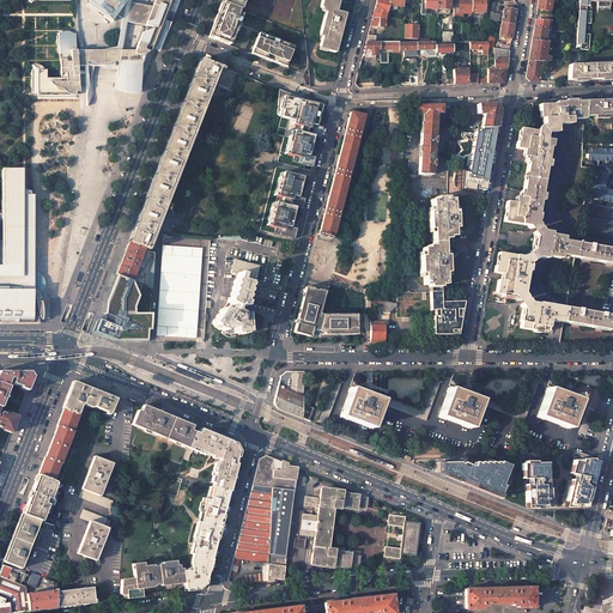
[(32,70),(31,70),(32,92),(37,92),(37,96),(76,96),(76,95),(79,95),(78,85),(77,66),(84,66),(85,84),(87,107),(95,92),(93,70),(95,66),(98,66),(103,66),(107,66),(107,70),(110,70),(114,70),(114,66),(117,66),(114,87),(116,89),(120,91),(125,92),(131,93),(135,93),(140,92),(140,87),(155,49),(159,52),(178,0),(89,0),(86,5),(110,22),(116,14),(122,19),(116,50),(76,50),(76,34),(73,34),(71,32),(68,31),(59,31),(59,34),(58,34),(58,36),(56,36),(60,59),(61,78),(47,78),(47,72),(41,72),(41,70),(43,68),(42,67),(40,66),(38,65),(36,65),(34,65),(31,65),(32,66),(32,70)]
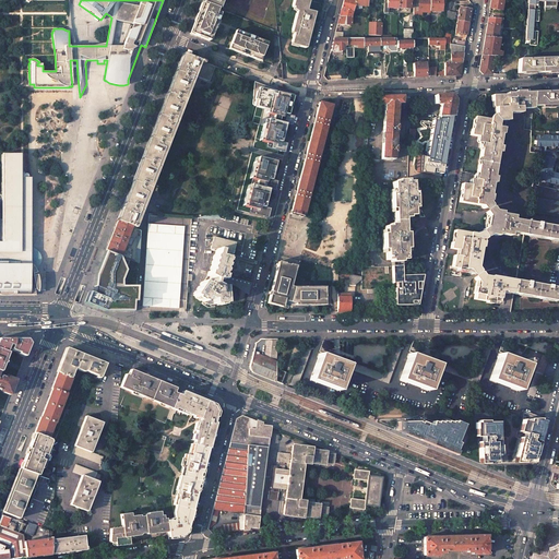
[(202,0),(202,2),(217,9),(221,10),(222,7),(224,7),(226,0),(202,0)]
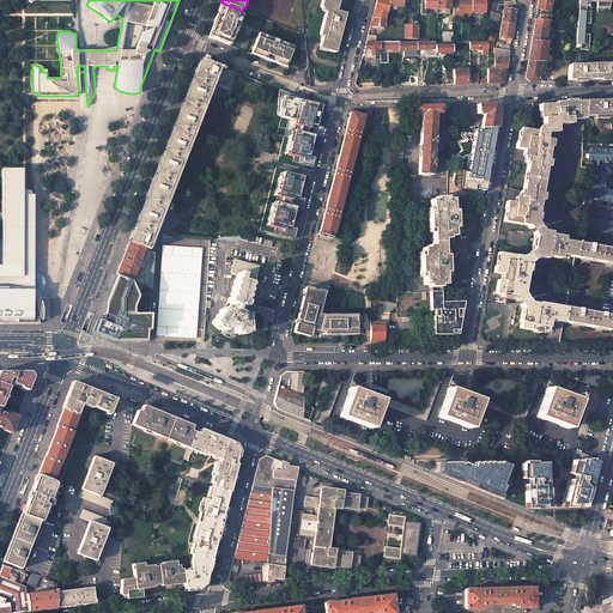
[(343,0),(326,0),(325,11),(329,12),(323,35),(326,35),(322,48),(328,49),(339,52),(345,26),(346,22),(349,12),(345,11),(340,10),(343,0)]
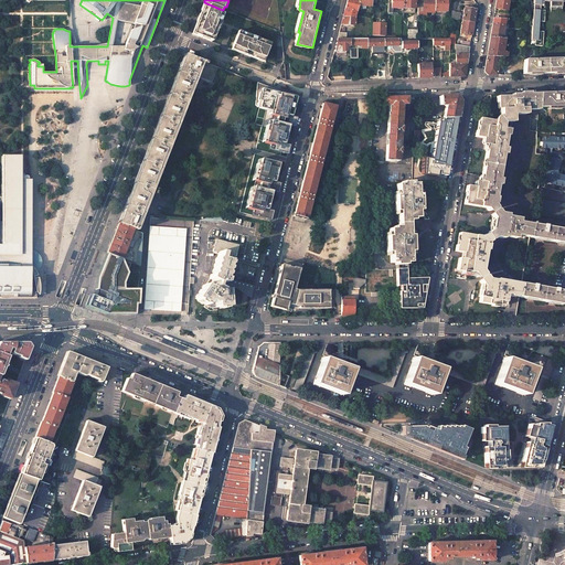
[(372,2),(371,0),(347,0),(341,24),(355,25),(355,17),(356,9),(358,6),(371,6),(372,2)]
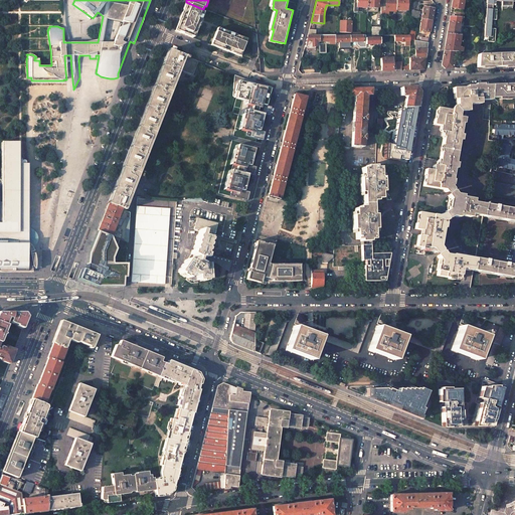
[(366,8),(366,0),(356,0),(357,3),(354,3),(353,12),(357,12),(358,7),(366,8)]
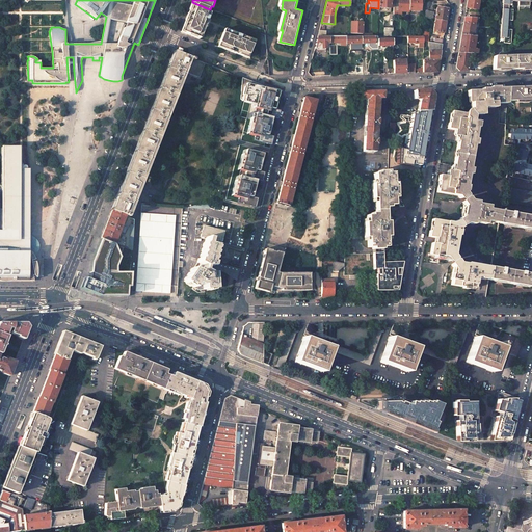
[(394,0),(394,10),(409,11),(409,10),(409,0),(394,0)]
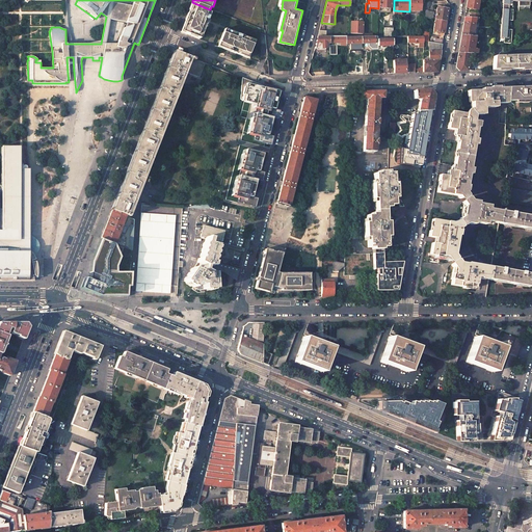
[(409,0),(409,10),(421,10),(420,0),(409,0)]
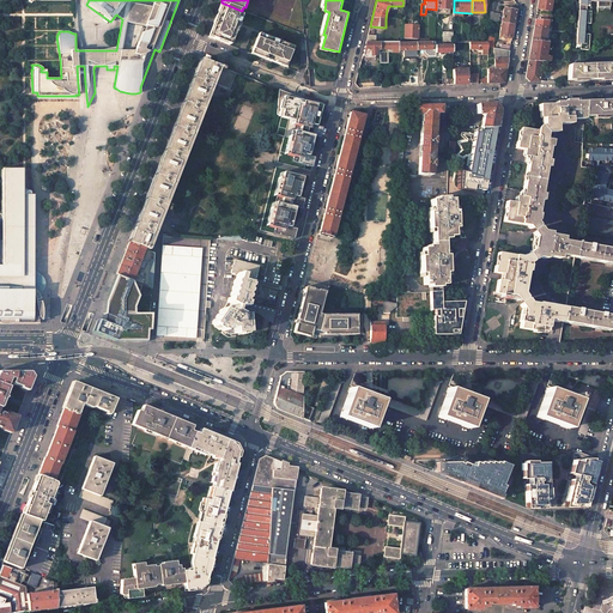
[(538,0),(538,4),(538,8),(542,10),(541,13),(550,14),(551,0),(538,0)]
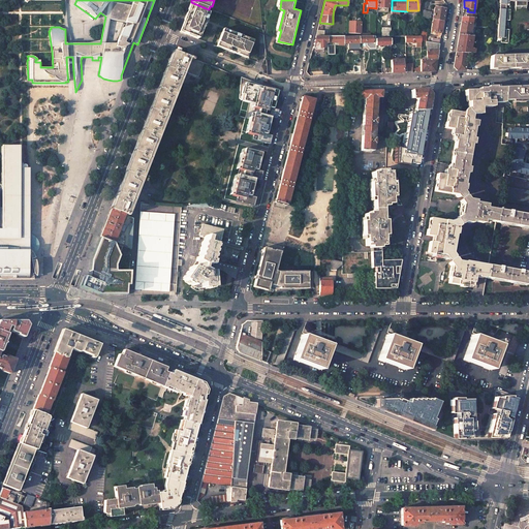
[(528,0),(500,0),(500,4),(500,9),(499,9),(497,37),(501,38),(503,38),(502,43),(507,43),(508,30),(504,29),(505,20),(509,21),(509,11),(509,9),(505,9),(505,4),(506,4),(506,1),(516,1),(516,11),(526,10),(526,1),(528,1),(528,0)]
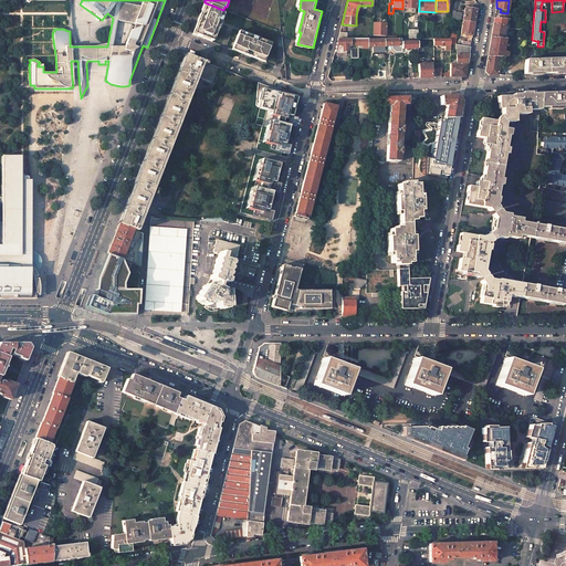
[(192,34),(212,41),(215,39),(224,16),(227,11),(223,10),(220,9),(205,2),(192,34)]
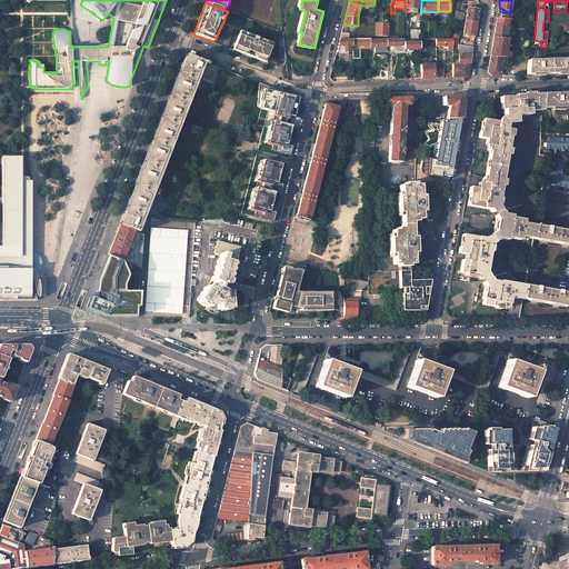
[(468,8),(466,21),(477,23),(478,12),(479,9),(468,8)]
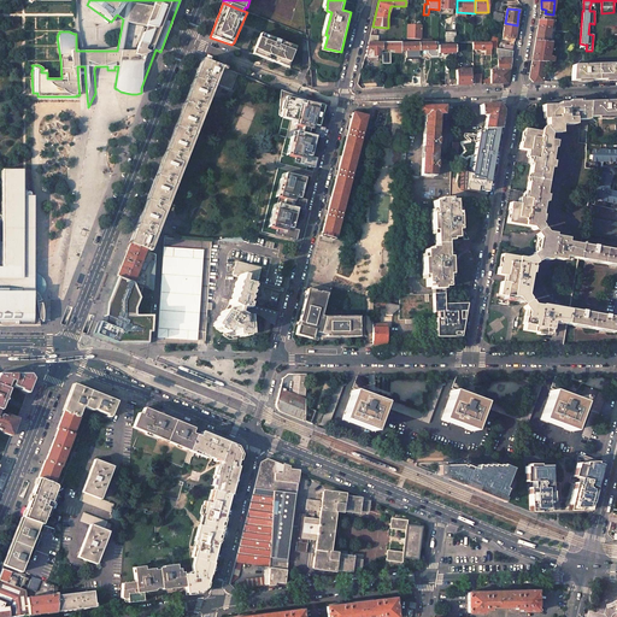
[(536,30),(535,40),(548,42),(550,36),(552,36),(554,21),(545,19),(539,19),(536,30)]
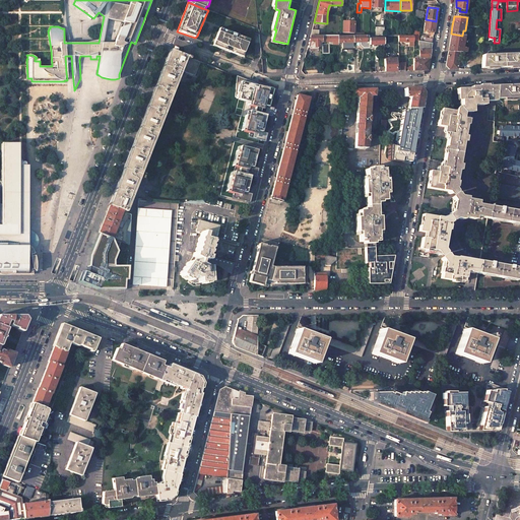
[(426,19),(423,34),(433,35),(436,21),(426,19)]
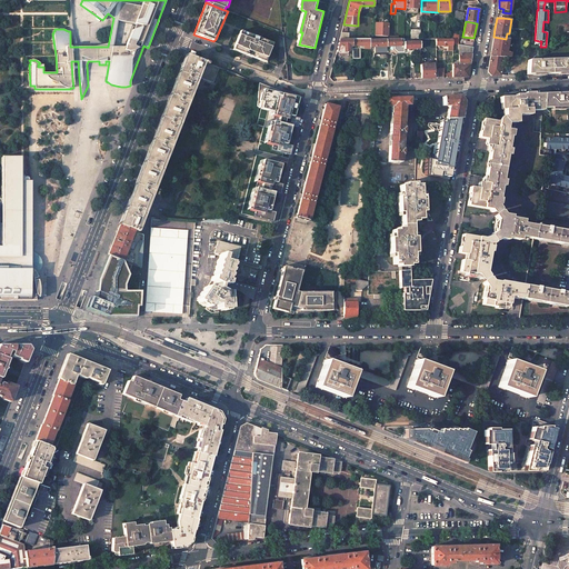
[(388,23),(376,23),(375,36),(388,37),(388,23)]
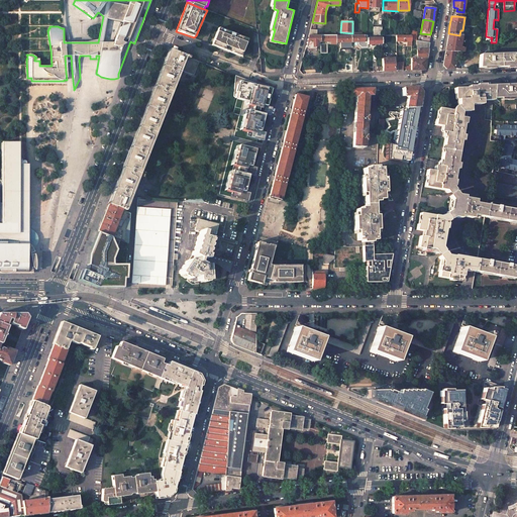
[(382,27),(371,27),(371,35),(382,35),(382,27)]
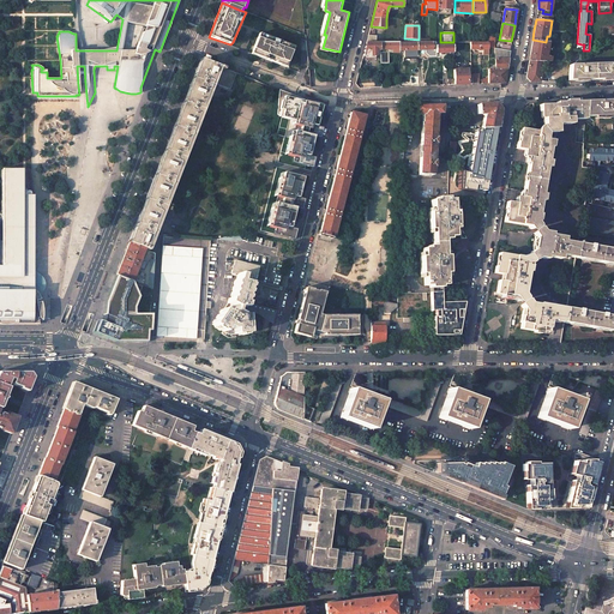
[(295,49),(259,35),(252,54),(286,67),(290,60),(295,49)]
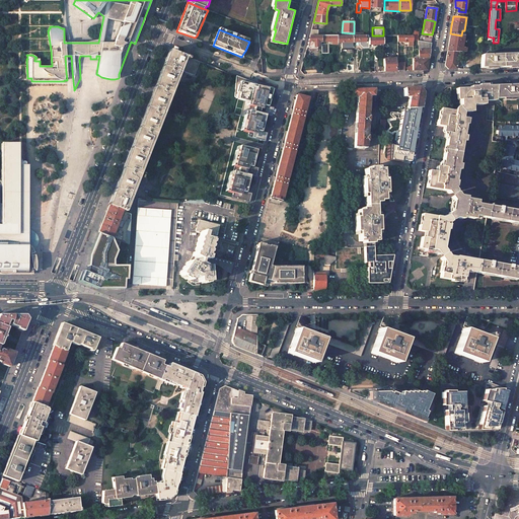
[(447,52),(458,52),(465,53),(465,49),(461,48),(463,35),(461,35),(450,33),(448,44),(447,52)]
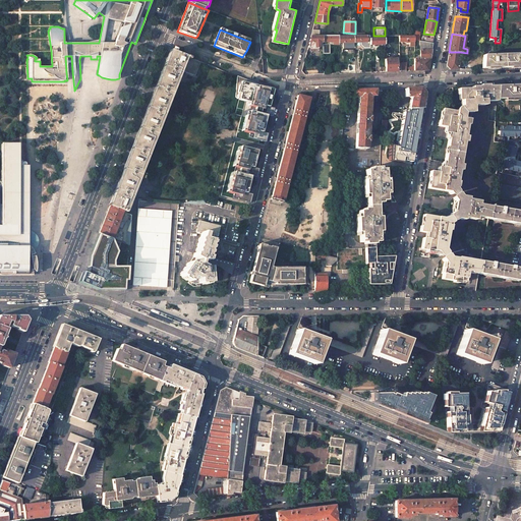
[(323,36),(319,36),(310,36),(307,48),(317,48),(320,48),(320,43),(323,43),(323,36)]
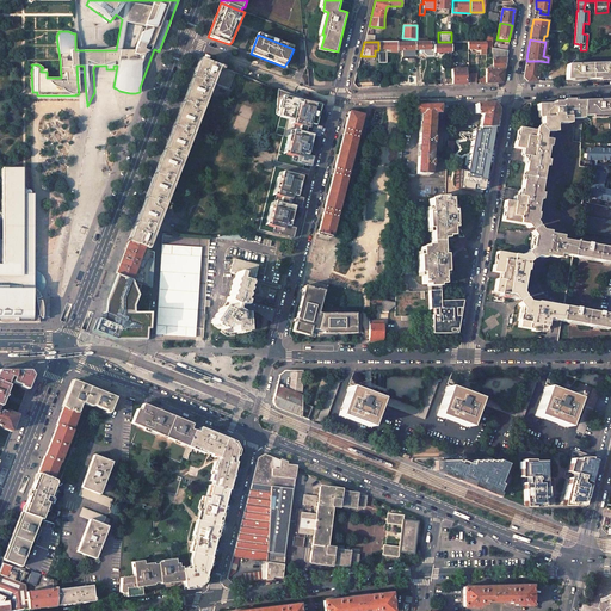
[(384,42),(378,42),(378,50),(378,51),(384,51),(384,49),(390,49),(390,51),(396,51),(396,50),(396,43),(396,42),(384,42)]
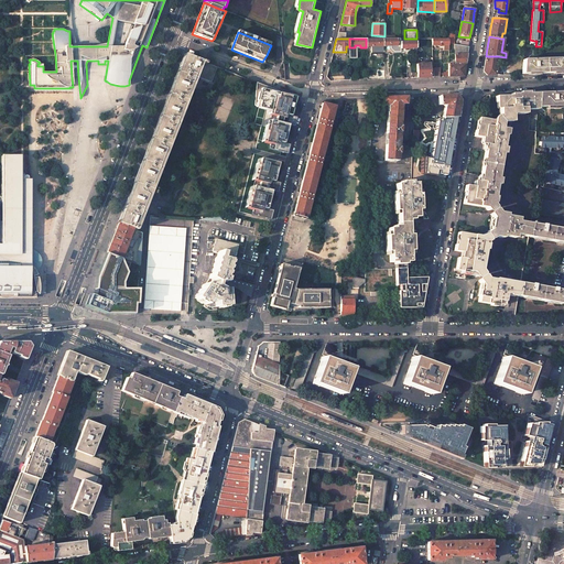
[(386,39),(383,39),(383,40),(383,46),(394,45),(394,49),(400,49),(400,39),(386,39)]
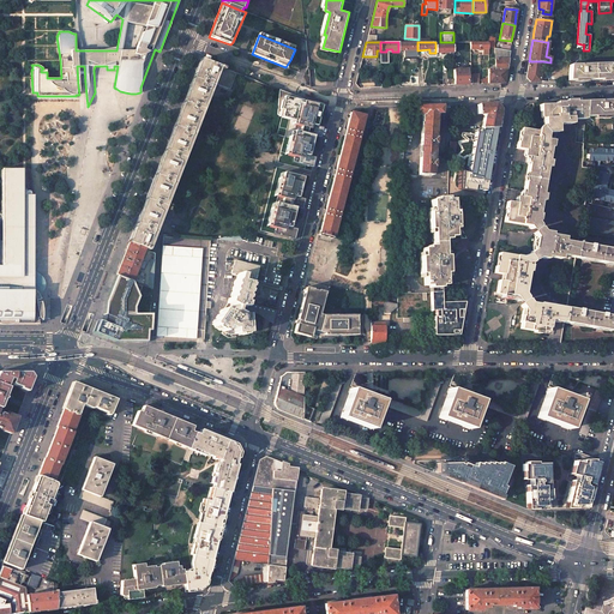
[(453,55),(453,42),(440,42),(435,42),(435,53),(437,56),(453,55)]
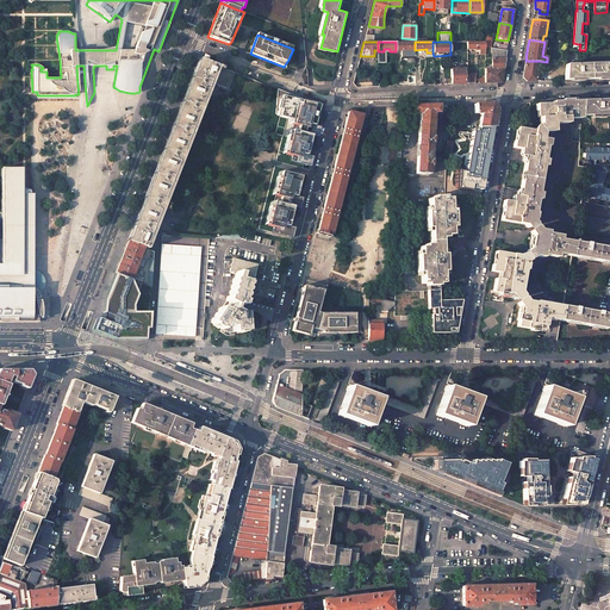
[(468,42),(468,49),(481,49),(481,53),(486,53),(486,47),(486,42),(468,42)]
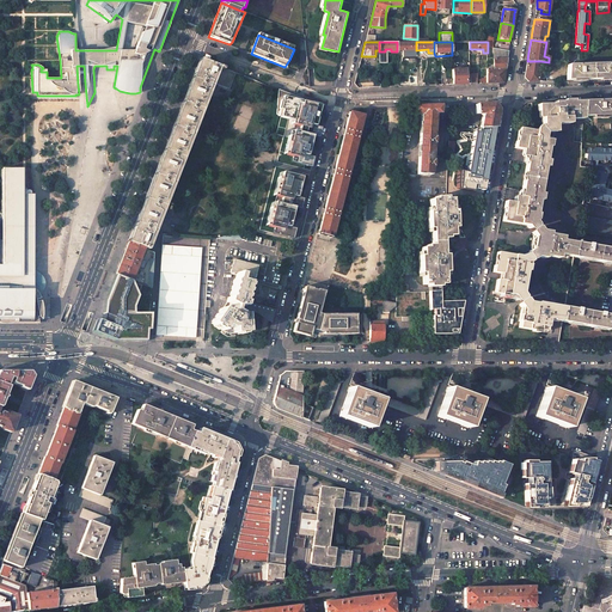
[(487,69),(487,79),(487,83),(502,83),(506,66),(508,50),(500,49),(495,49),(494,68),(487,69)]
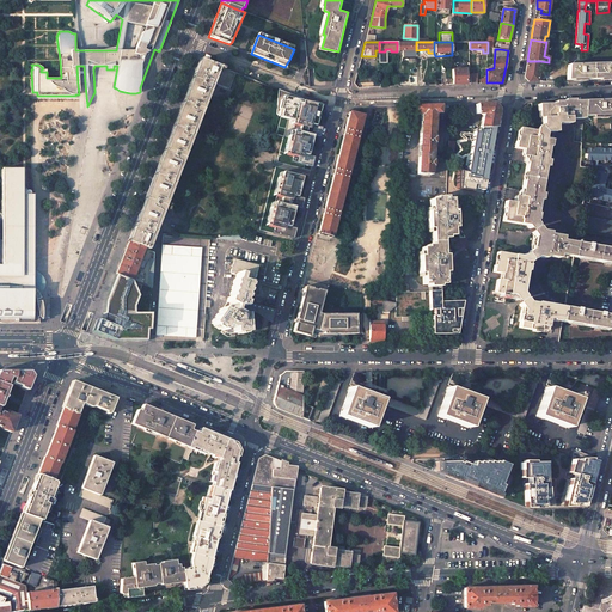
[(200,59),(128,242),(147,250),(213,83),(230,89),(236,73),(200,59)]
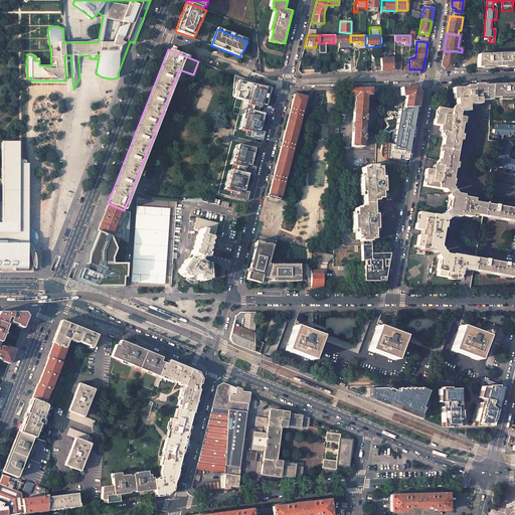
[(444,51),(442,64),(445,68),(453,68),(454,57),(455,51),(444,51)]
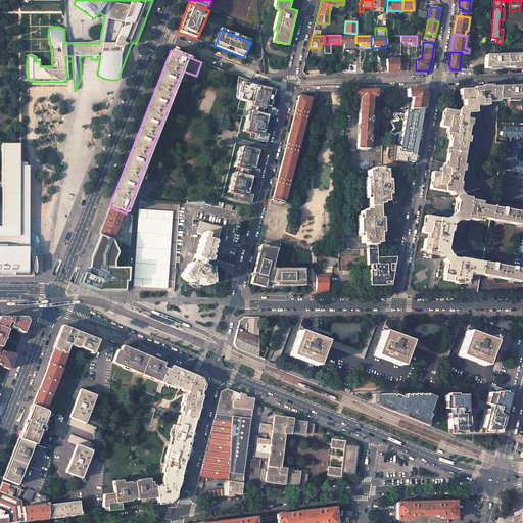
[(522,53),(489,55),(485,55),(483,68),(493,68),(522,66),(522,53)]
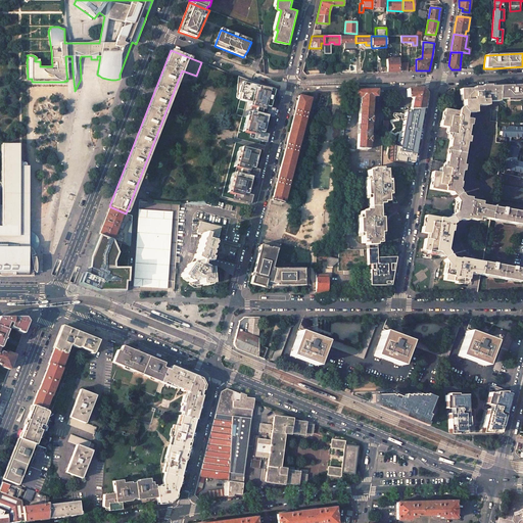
[(386,59),(387,67),(387,72),(396,72),(398,72),(397,64),(401,64),(401,63),(401,57),(397,57),(397,59),(386,59)]
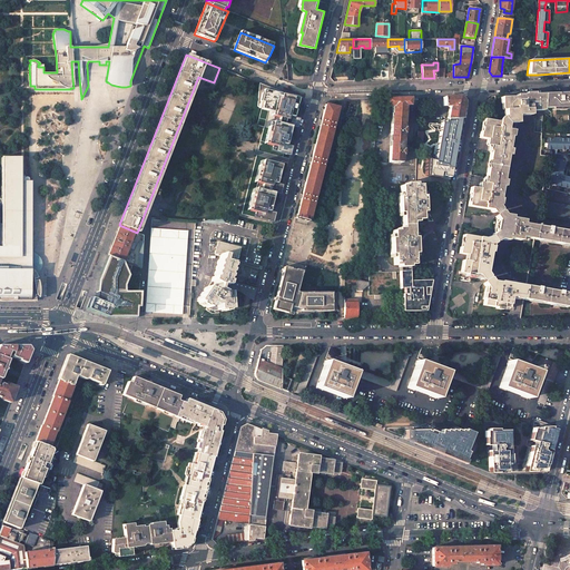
[(271,150),(290,156),(291,151),(292,146),(286,145),(291,126),(297,128),(300,118),(293,117),(295,106),(297,98),(294,98),(294,96),(284,94),(285,91),(272,88),(263,87),(257,109),(258,109),(258,108),(275,112),(272,127),(268,126),(264,144),(272,146),(271,150)]
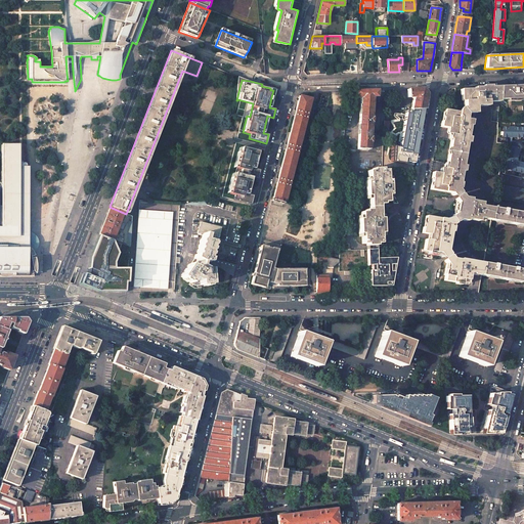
[(523,85),(507,86),(500,86),(499,99),(504,99),(521,98),(523,98),(523,85)]
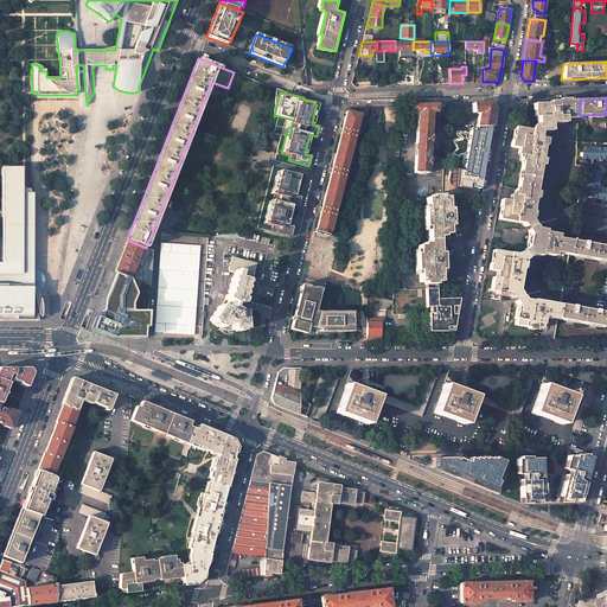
[(524,227),(532,221),(530,217),(531,211),(532,211),(543,145),(542,145),(543,139),(540,138),(541,132),(544,131),(544,129),(551,128),(550,122),(564,122),(564,117),(572,117),(579,116),(579,115),(580,100),(553,101),(550,101),(550,102),(534,103),(534,109),(536,109),(537,123),(530,129),(515,126),(512,140),(511,139),(510,146),(521,148),(519,153),(519,155),(521,155),(519,160),(521,161),(522,163),(517,189),(516,189),(515,189),(513,192),(513,195),(512,195),(511,200),(500,199),(499,206),(500,206),(498,219),(522,224),(524,227)]
